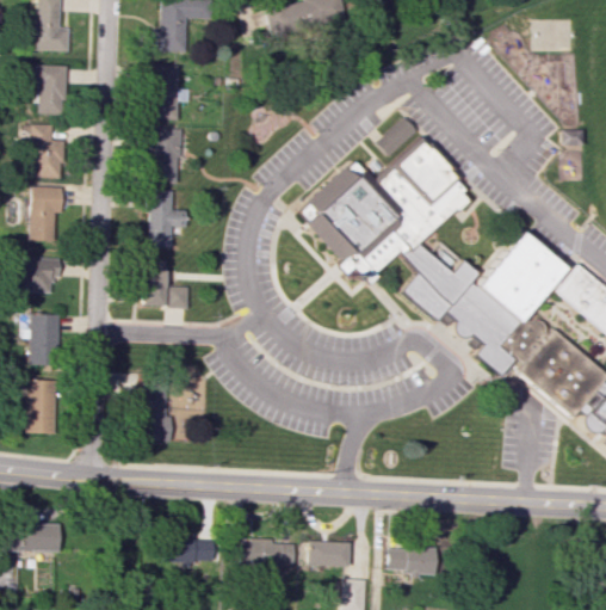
[(68,51),(69,28),(60,28),(60,0),(36,0),(35,51),(68,51)]
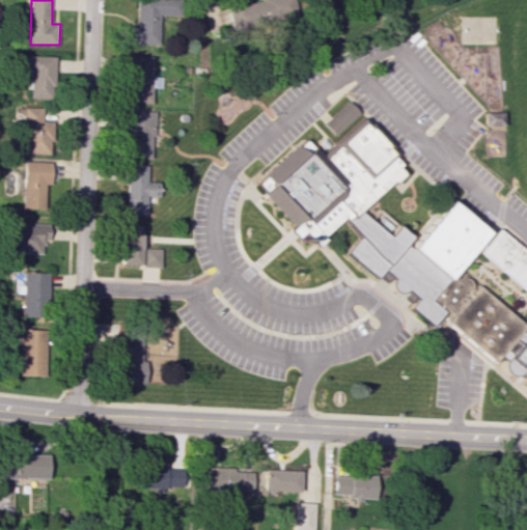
[(132,45),(162,46),(162,16),(177,17),(177,0),(139,0),(139,25),(133,25),(132,45)]
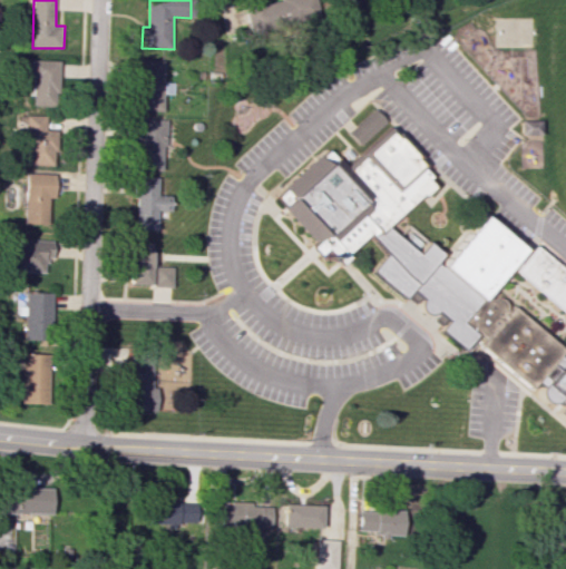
[(252,33),(318,21),(314,0),(274,0),(247,5),(252,33)]
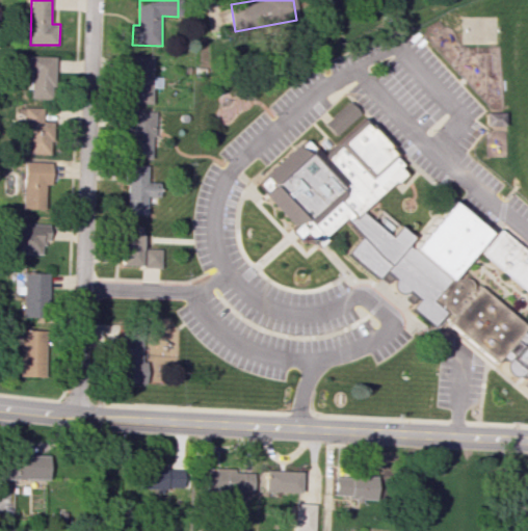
[(58,57),(32,56),(31,100),(57,101),(58,57)]
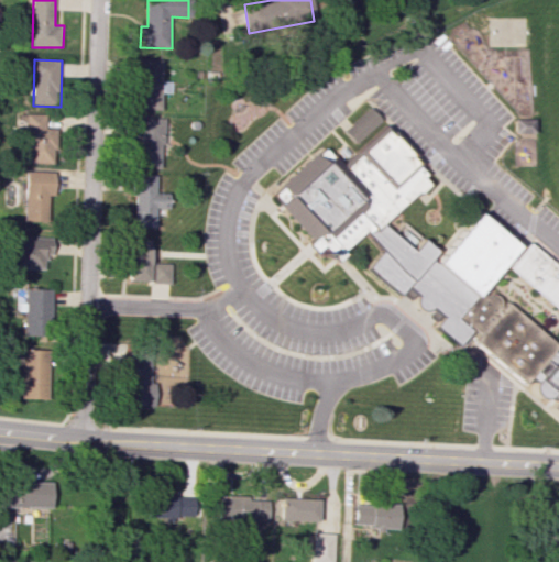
[(163,111),(164,61),(139,59),(138,110),(163,111)]
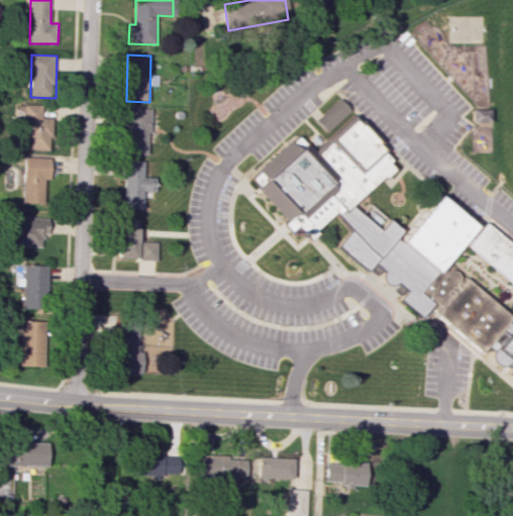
[(318,121),(328,131),(351,110),(342,99),(318,121)]
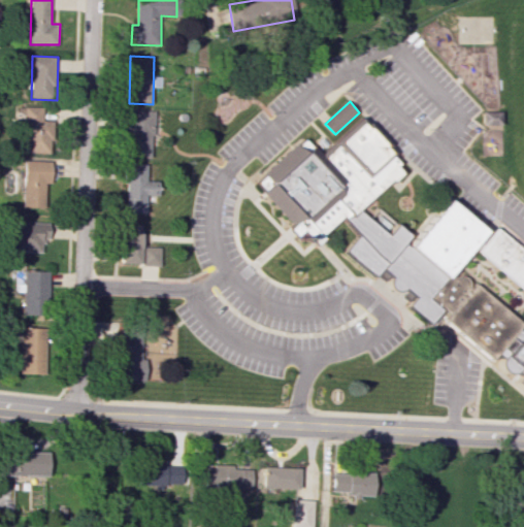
[(25,154),(53,154),(54,122),(44,122),(44,108),(25,107),(25,154)]
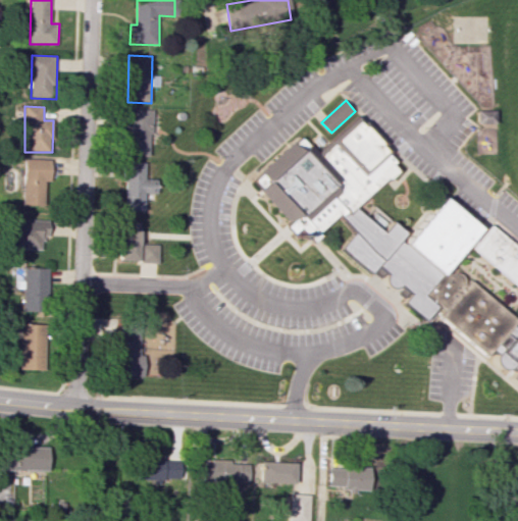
[(152,157),(153,110),(127,110),(126,156),(152,157)]
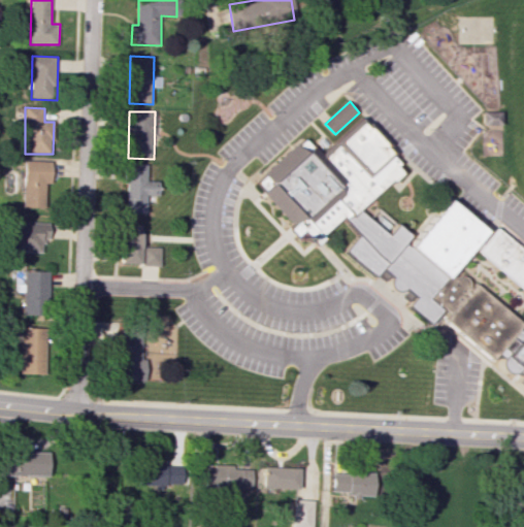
[(502,125),(502,112),(484,112),(484,126),(502,125)]
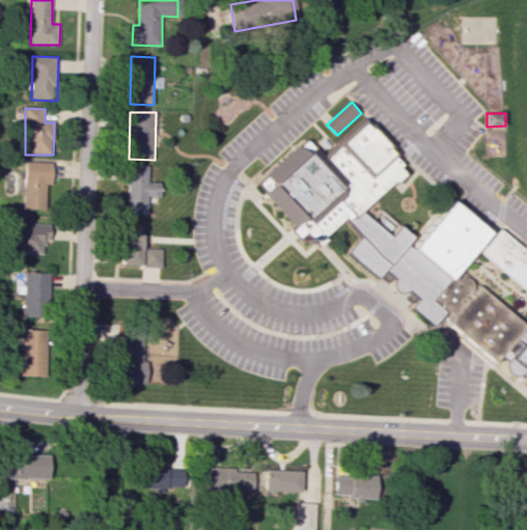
[(354,220),(365,211),(398,180),(400,183),(410,174),(405,168),(408,165),(399,157),(400,156),(394,148),(396,146),(381,129),(379,131),(372,124),(331,161),(321,149),(283,184),(277,180),(274,177),(265,185),(302,228),(298,231),(303,236),(310,230),(323,244),(328,240),(325,235),(350,214),(354,220)]
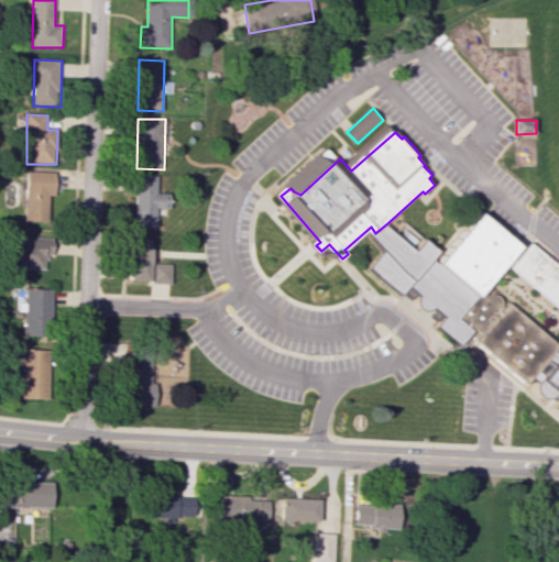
[(53,173),(28,172),(26,222),(51,223),(53,173)]
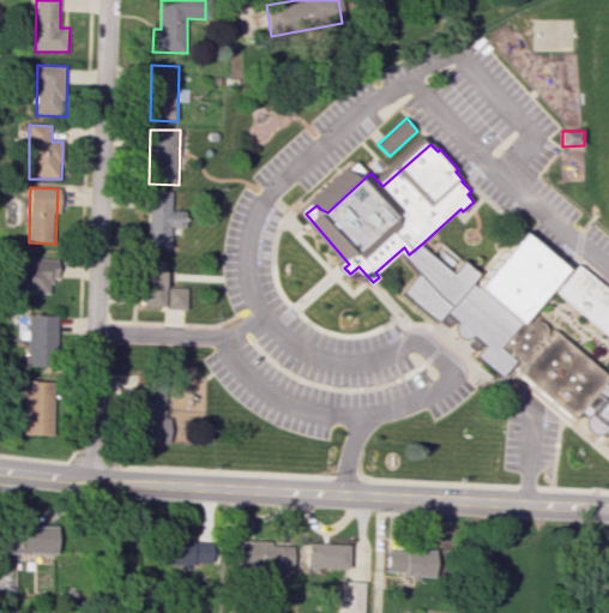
[(148,248),(172,248),(172,228),(185,228),(185,212),(173,211),(173,192),(149,192),(148,248)]
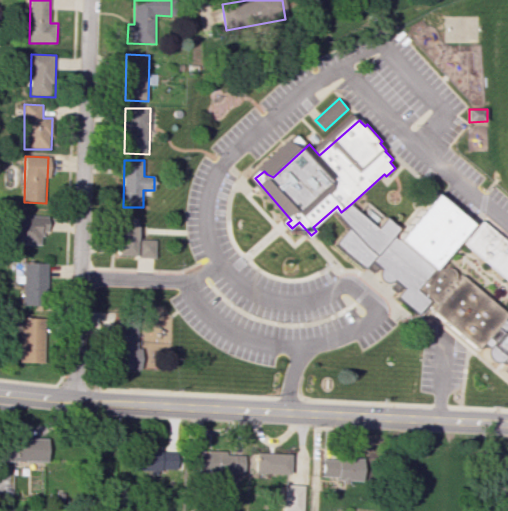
[(352,203),(341,212),(354,227),(339,244),(368,269),(376,259),(386,268),(385,270),(383,275),(384,279),(386,281),(388,283),(391,283),(393,282),(396,281),(397,279),(409,289),(402,297),(425,316),(432,308),(481,350),(488,342),(492,345),(488,350),(488,357),(490,360),(495,363),(499,363),(502,363),(505,362),(507,360),(507,311),(467,276),(462,282),(459,280),(460,277),(459,275),(458,272),(456,270),(454,269),(452,268),(449,268),(447,269),(444,266),(464,242),(507,278),(507,244),(483,223),(478,228),(436,193),(399,237),(395,234),(400,228),(388,216),(378,226),(352,203)]
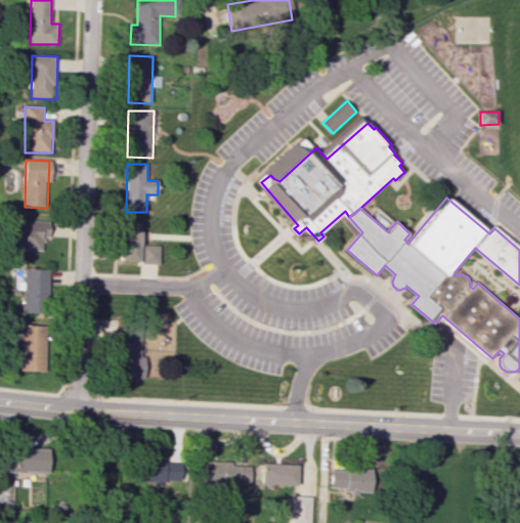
[(50,222),(14,221),(13,250),(43,251),(43,240),(50,240),(50,222)]
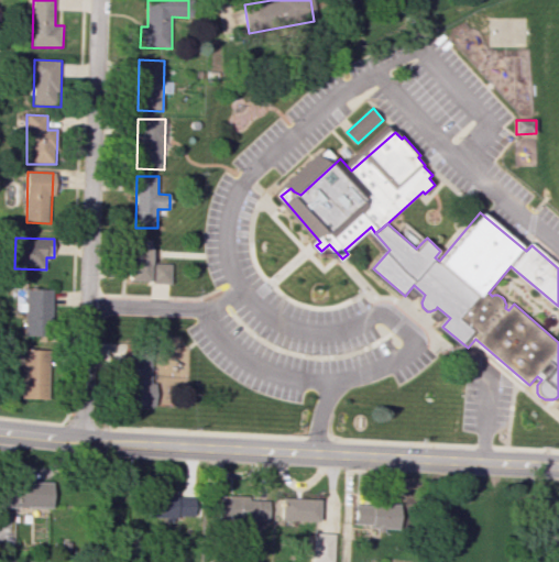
[(152,282),(152,240),(131,240),(131,282),(152,282)]
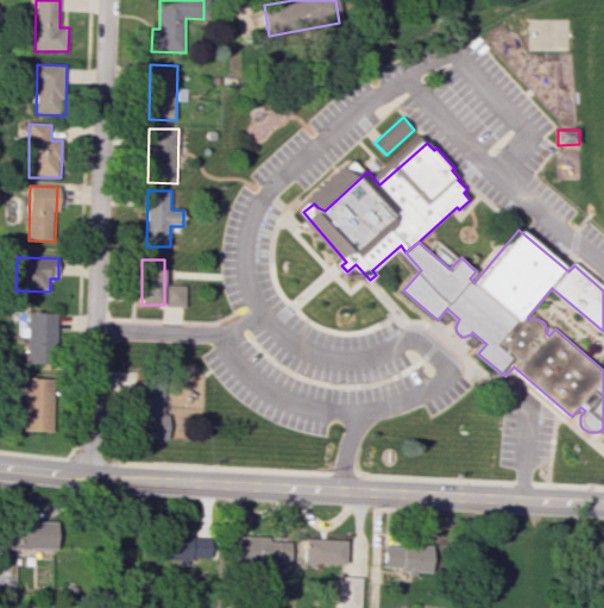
[(187,286),(165,286),(165,307),(187,307),(187,286)]
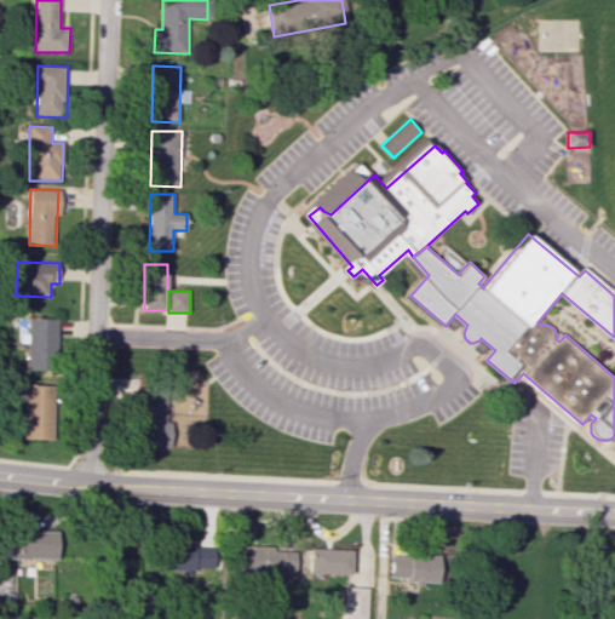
[(57,319),(29,319),(29,334),(22,333),(21,344),(28,344),(28,371),(56,371),(57,319)]
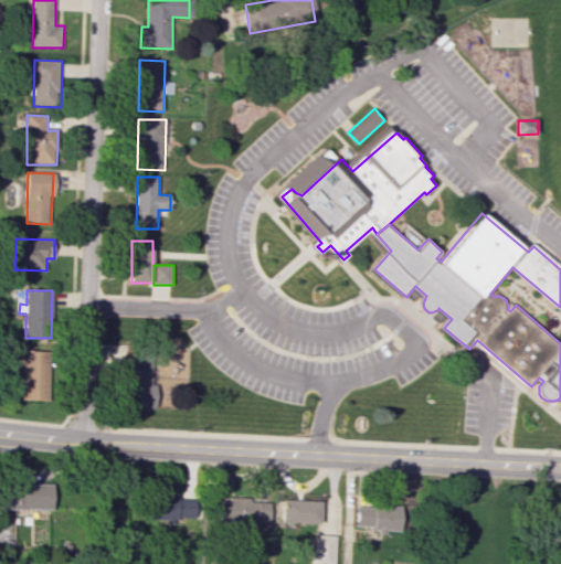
[(24,351),(22,401),(50,402),(51,352),(24,351)]
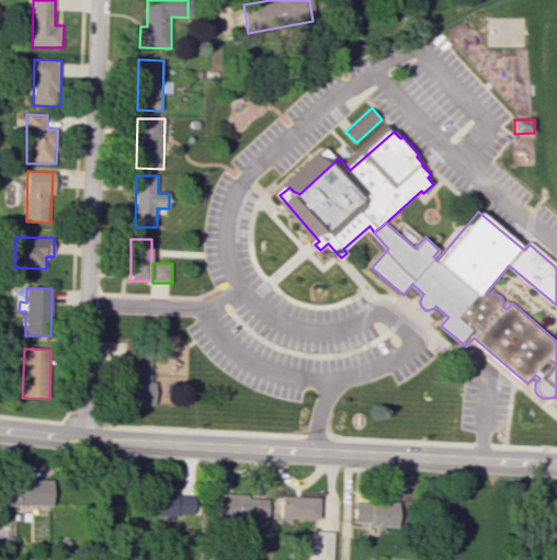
[(128,357),(128,406),(156,406),(156,381),(151,381),(151,357),(128,357)]
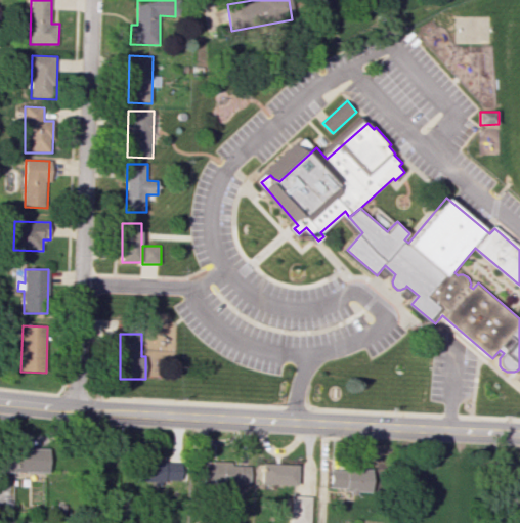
[(0,471),(50,473),(50,449),(0,448),(0,471)]
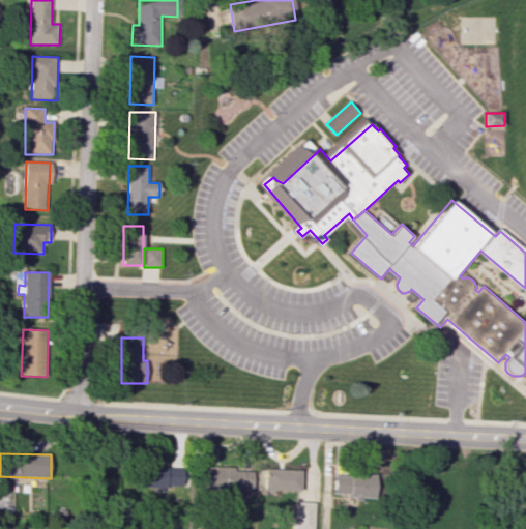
[(167,464),(142,463),(142,489),(184,490),(184,469),(167,469),(167,464)]
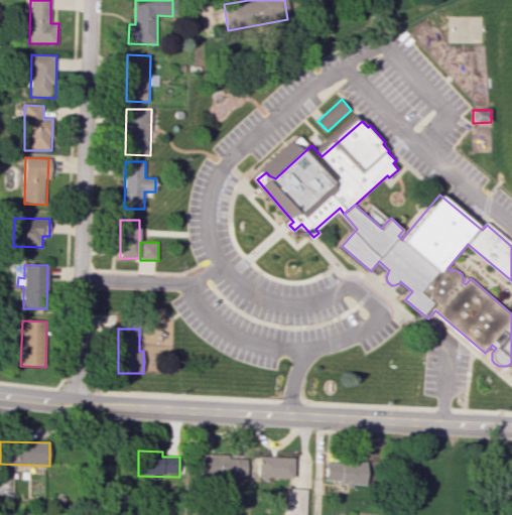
[(247,458),(203,457),(203,477),(247,479),(247,458)]
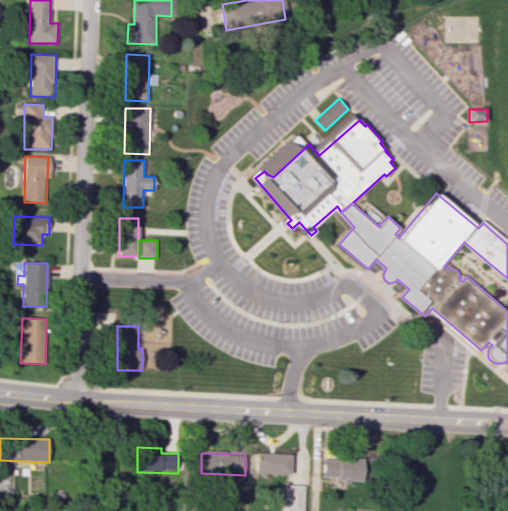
[(256,474),(291,475),(291,454),(257,453),(256,474)]
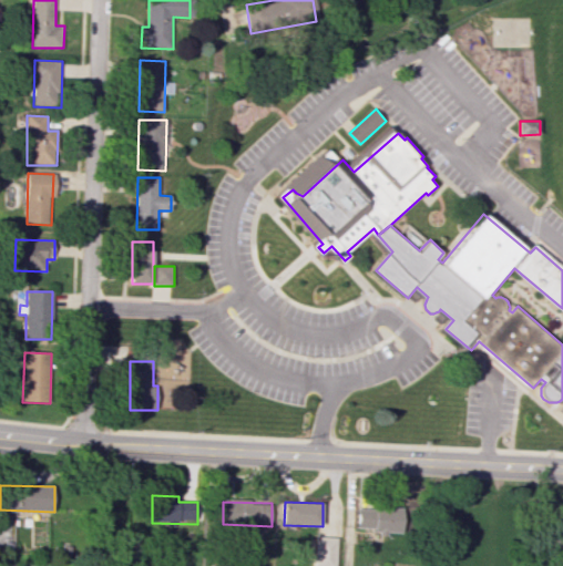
[(358,507),(358,532),(402,533),(403,508),(358,507)]
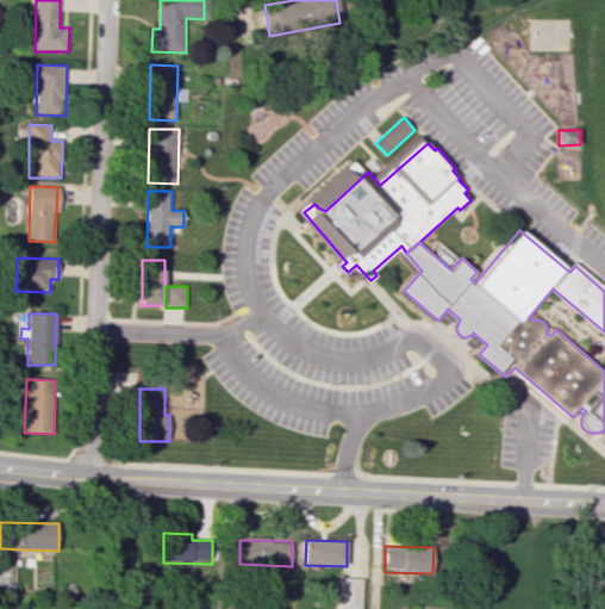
[(604,566),(591,566),(591,589),(604,589),(604,566)]
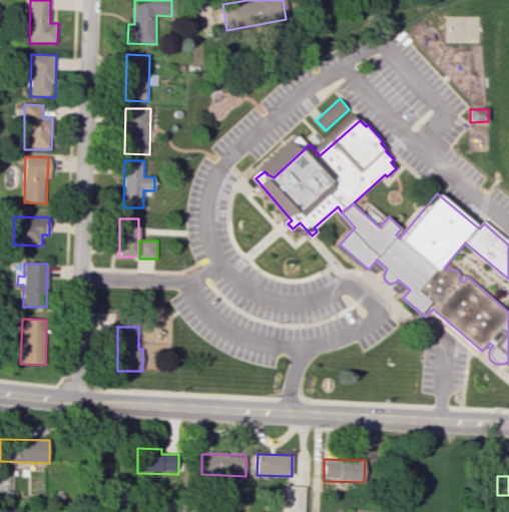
[(305,511),(307,487),(288,486),(286,511),(305,511)]
